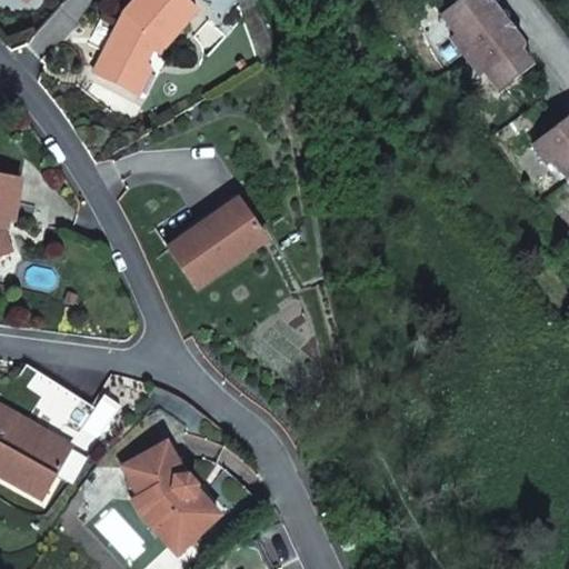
[(133,0),(125,11),(93,71),(130,90),(146,60),(143,55),(148,46),(159,51),(162,46),(163,47),(197,9),(187,0),(133,0)]
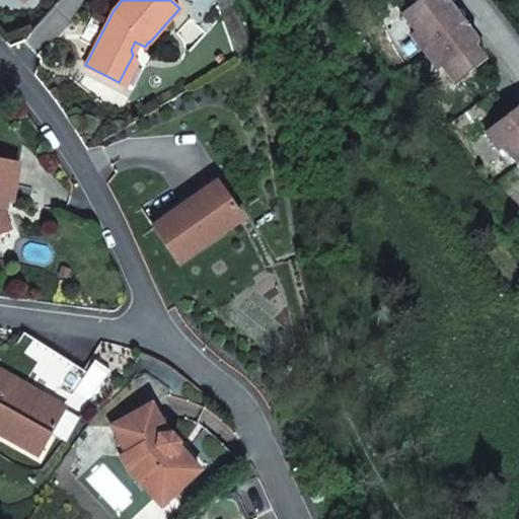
[(461,44),(444,19),(452,13),(454,10),(455,8),(454,6),(454,4),(452,3),(449,2),(445,3),(435,10),(428,0),(421,0),(403,13),(417,31),(413,34),(439,69),(444,66),(456,83),(478,66),(468,53),(477,47),(479,45),(480,42),(479,40),(478,38),(475,35),(474,35),(471,35),(461,44)]
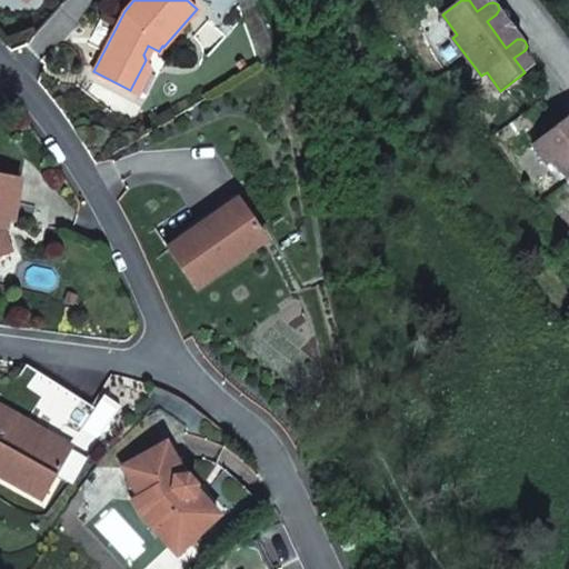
[(146,60),(130,90),(138,93),(151,68),(146,60)]
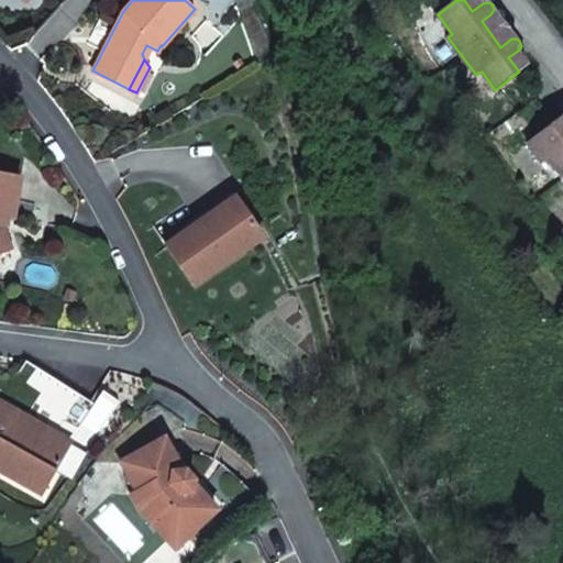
[(548,159),(562,178),(562,129),(556,121),(527,143),(542,163),(548,159)]
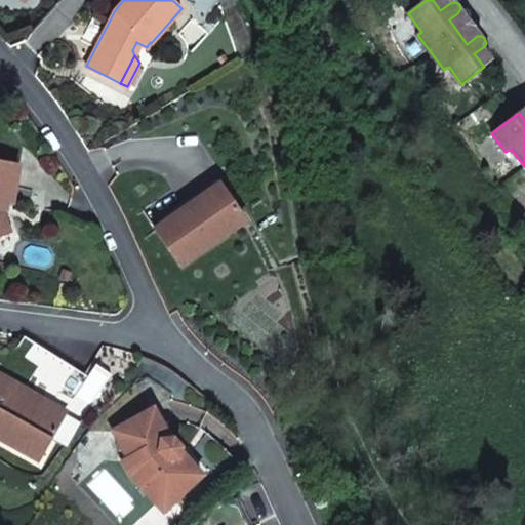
[(13,203),(19,165),(0,161),(0,235),(10,231),(3,211),(4,201),(13,203)]
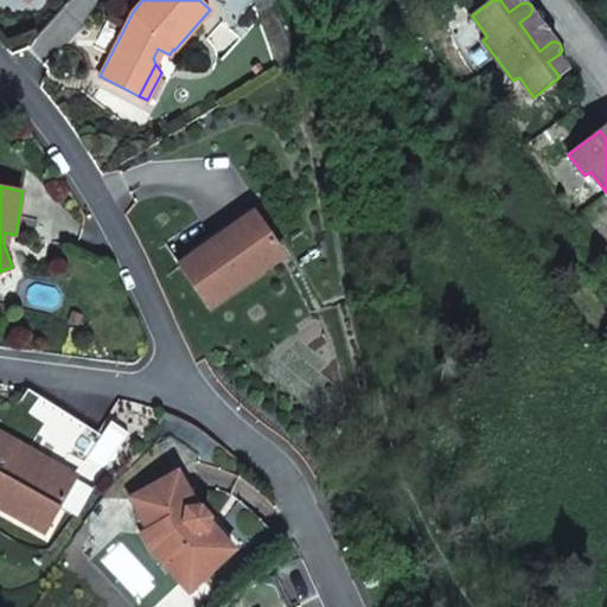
[(215,238),(219,244),(257,217),(250,205),(211,232),(215,238)]
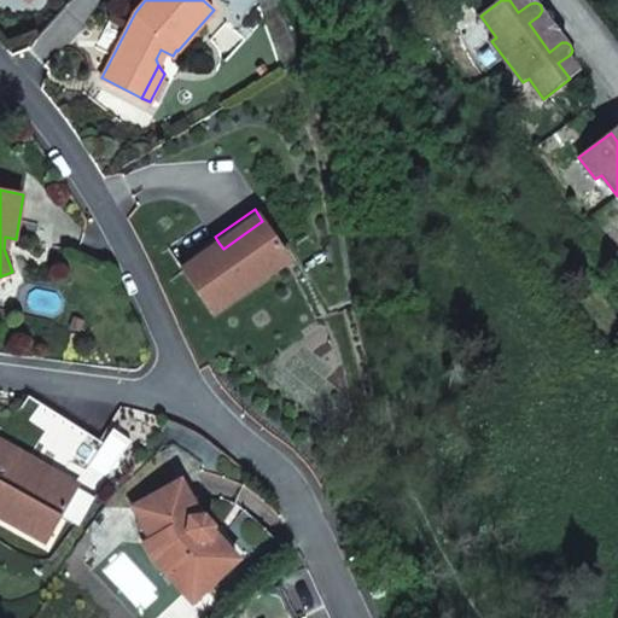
[(215,312),(290,260),(262,221),(223,249),(219,243),(184,268),(215,312)]
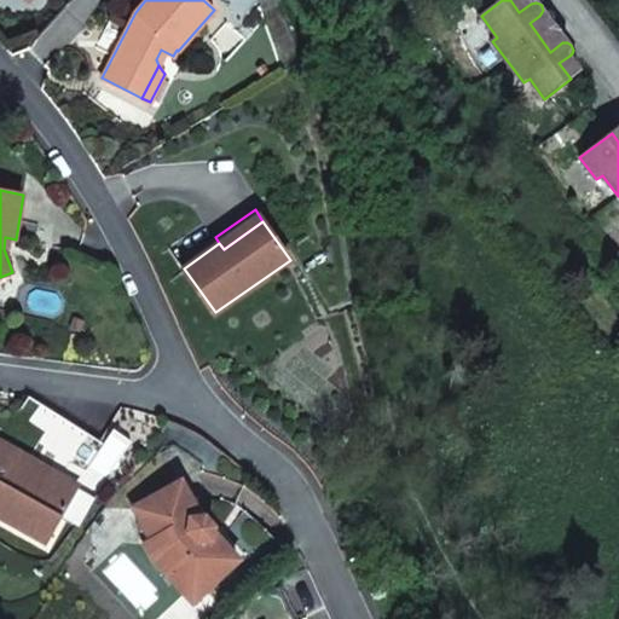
[(88,434),(42,405),(30,421),(46,432),(30,456),(55,470),(51,475),(61,480),(88,434)]
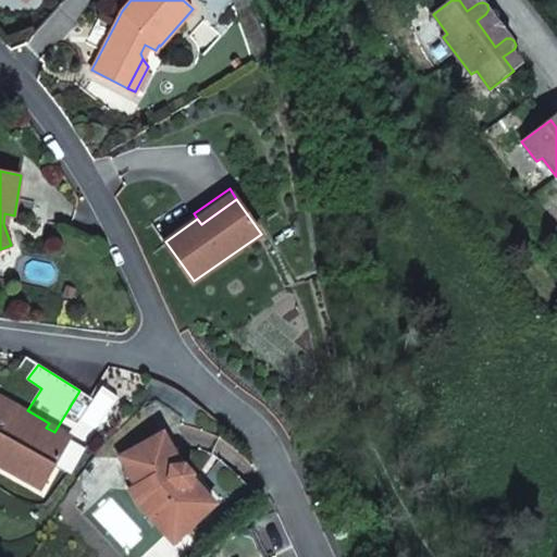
[(0,465),(44,489),(72,440),(54,432),(46,428),(49,423),(27,410),(17,405),(13,410),(0,398),(0,465)]
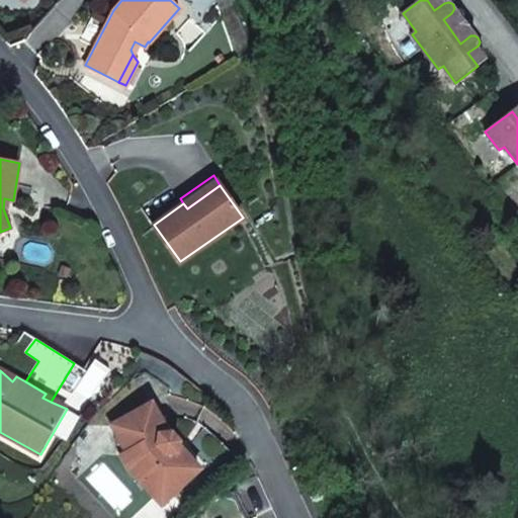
[(152,397),(146,400),(161,427),(168,427),(152,397)]
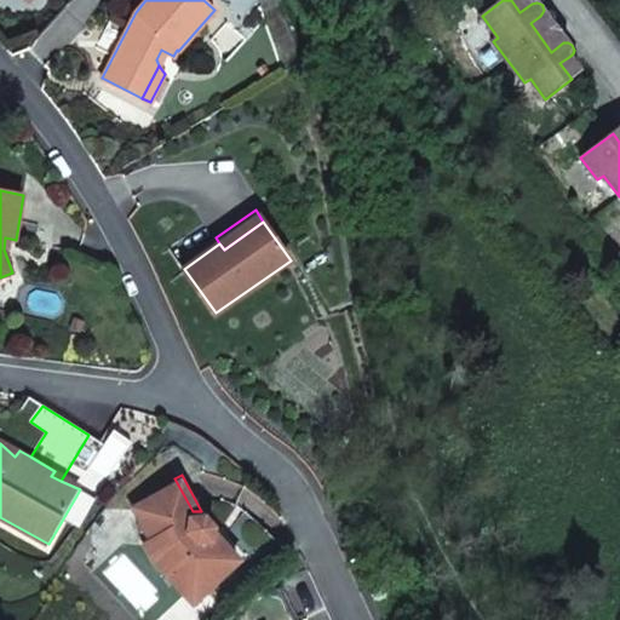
[(174,478),(133,500),(151,533),(144,537),(151,551),(191,595),(233,558),(211,534),(212,526),(213,521),(204,511),(201,511),(193,511),(174,478)]
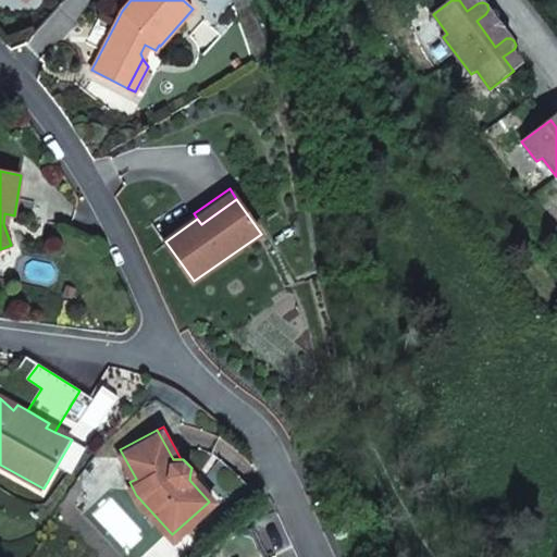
[(190,472),(189,480),(209,502),(213,497),(190,472)]
